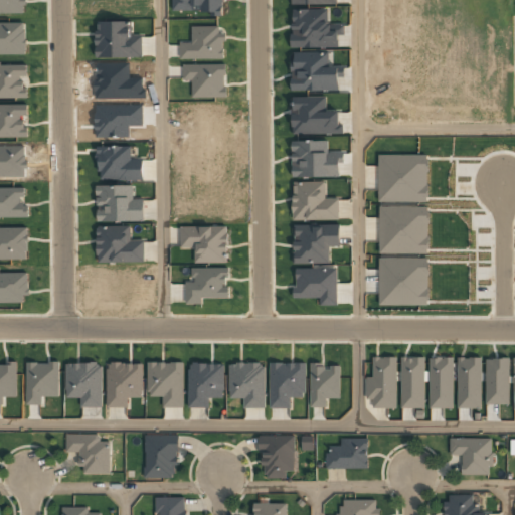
[(172,0),(173,9),(201,9),(201,12),(210,12),(210,16),(224,16),(224,0),(172,0)]
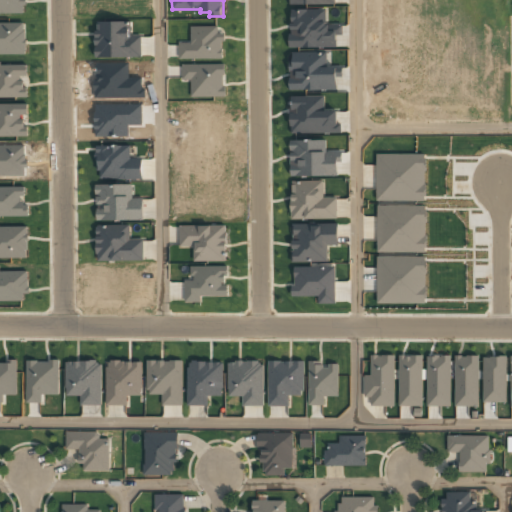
[(131,21),(95,21),(96,57),(142,57),(141,34),(131,35),(131,21)]
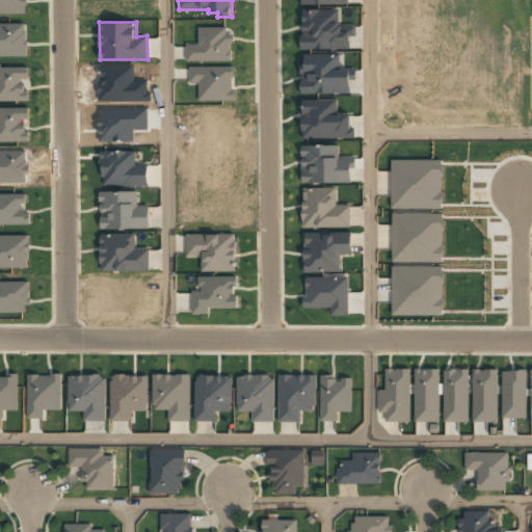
[(352,182),(352,158),(339,159),(339,144),(301,145),(302,183),(352,182)]
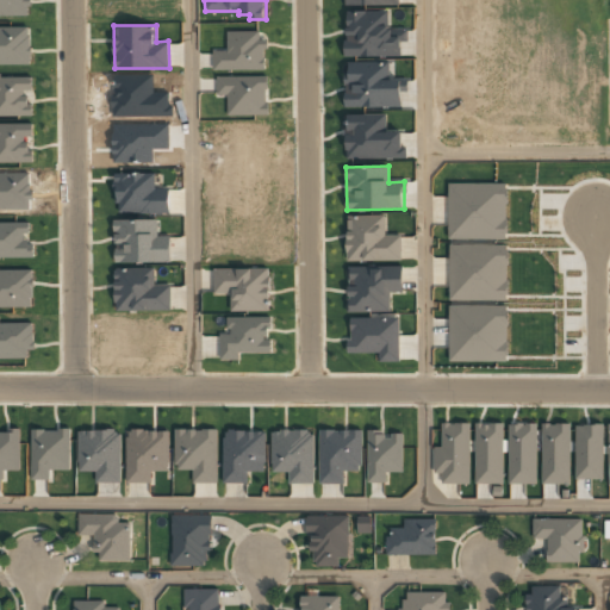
[(385,216),(347,216),(347,261),(402,260),(400,235),(386,235),(385,216)]
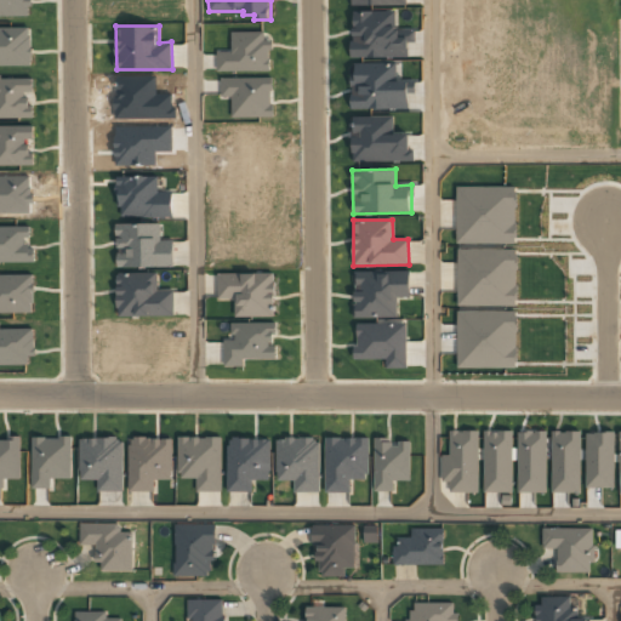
[(174,240),(161,240),(160,223),(117,223),(117,267),(174,267),(174,240)]
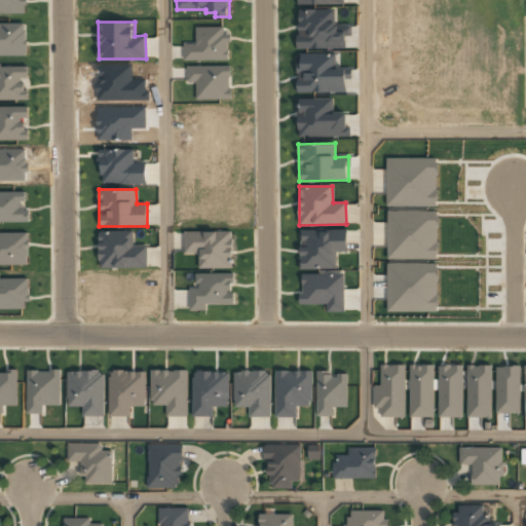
[(346,229),(300,230),(300,269),(336,268),(336,253),(347,252),(346,229)]
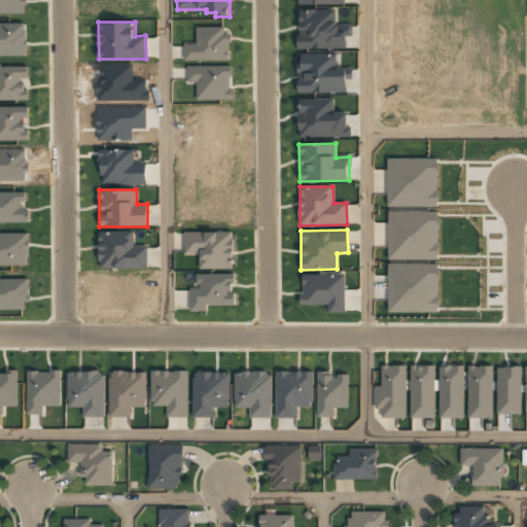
[(148,268),(147,245),(134,246),(133,231),(99,232),(100,269),(148,268)]
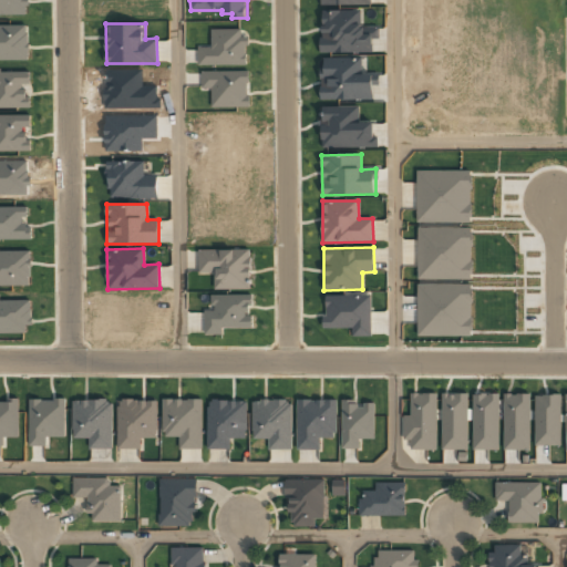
[(199,274),(214,272),(214,289),(251,289),(250,249),(198,249),(199,274)]
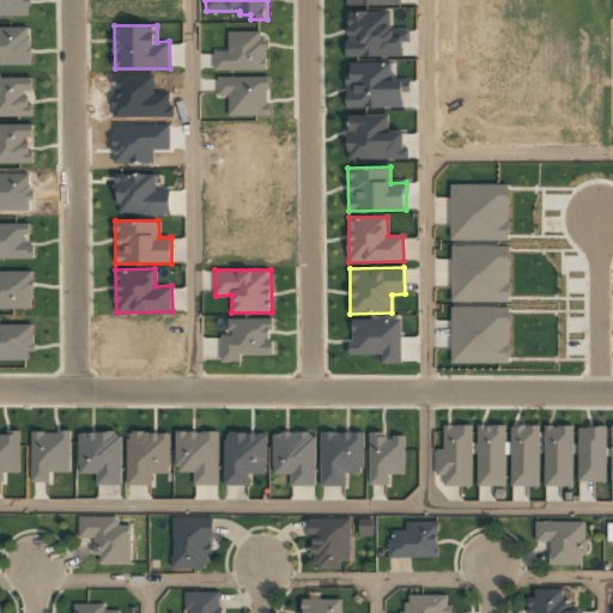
[(436,475),(444,475),(444,486),(472,486),(472,425),(444,425),(443,449),(437,449),(436,475)]
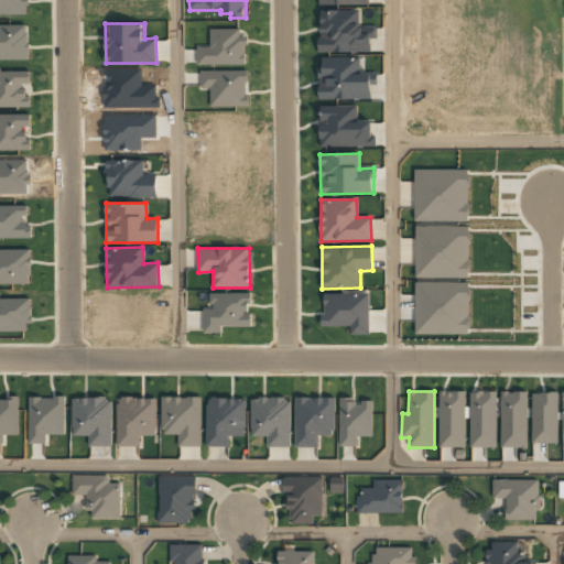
[(465,447),(466,391),(440,391),(438,447),(465,447)]
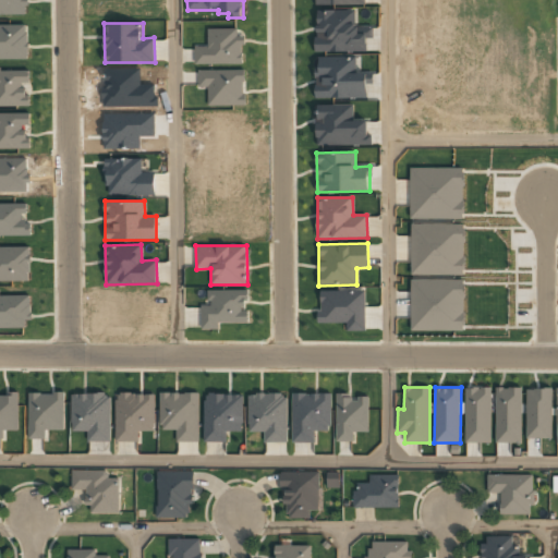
[(464,443),(490,443),(492,388),(465,387),(464,443)]
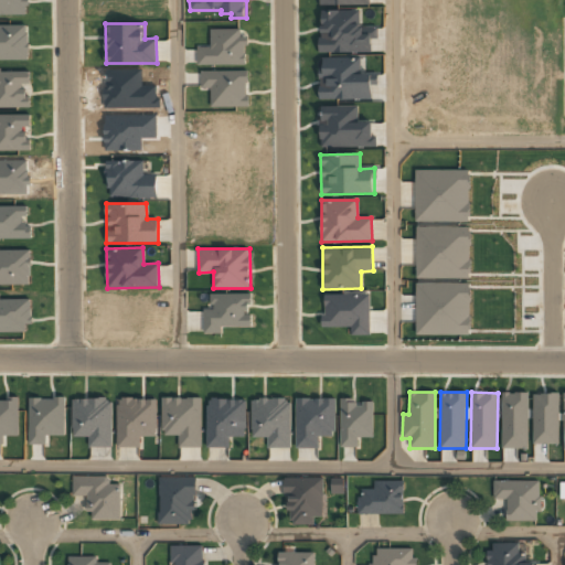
[(502,448),(529,448),(528,393),(502,393),(502,448)]
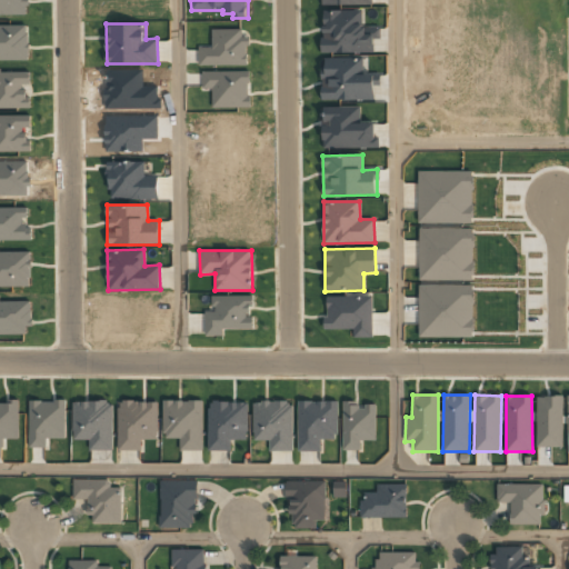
[(562,447),(562,396),(537,396),(537,447),(562,447)]
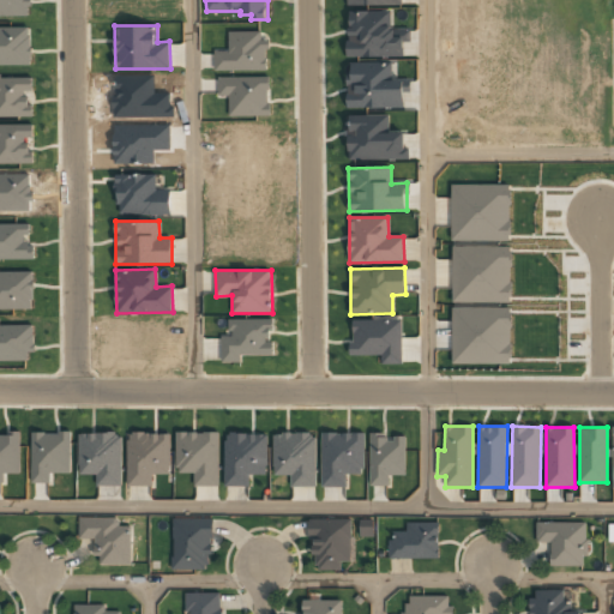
[(121,486),(121,432),(79,433),(79,474),(96,474),(97,486),(121,486)]
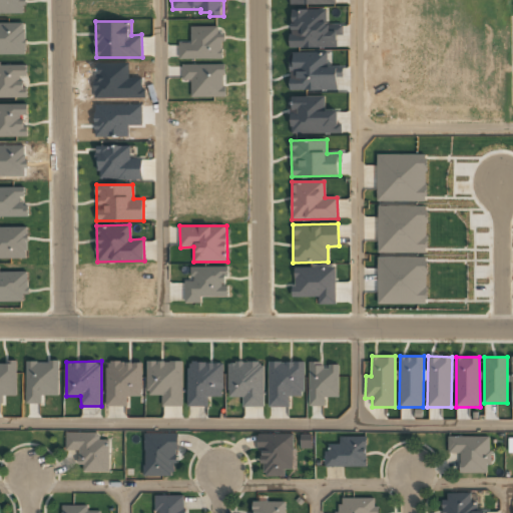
[(106,406),(127,406),(127,397),(142,396),(141,361),(106,362),(106,406)]
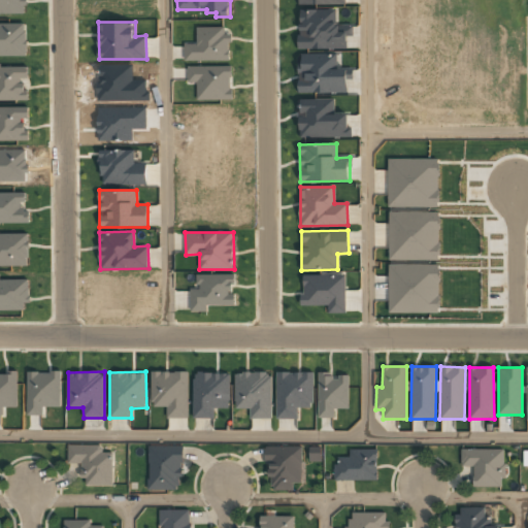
[(188,419),(189,372),(152,371),(152,406),(166,407),(166,418),(188,419)]
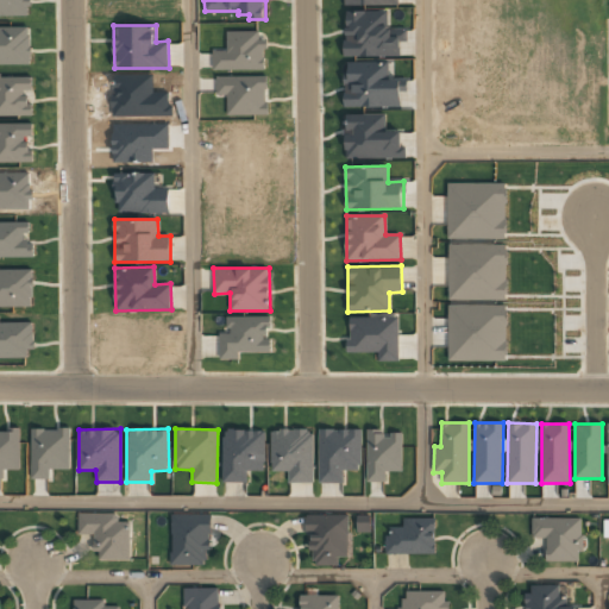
[(312,428),(270,429),(271,471),(288,471),(288,483),(313,483),(312,428)]
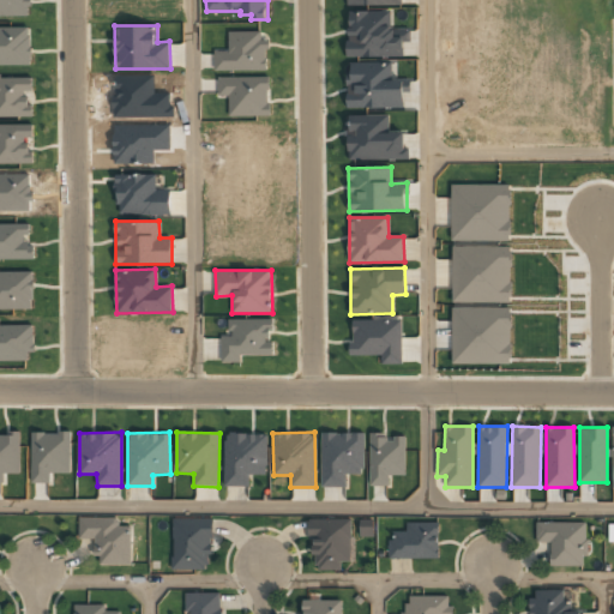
[(365,432),(321,433),(321,487),(347,487),(347,475),(365,475),(365,432)]
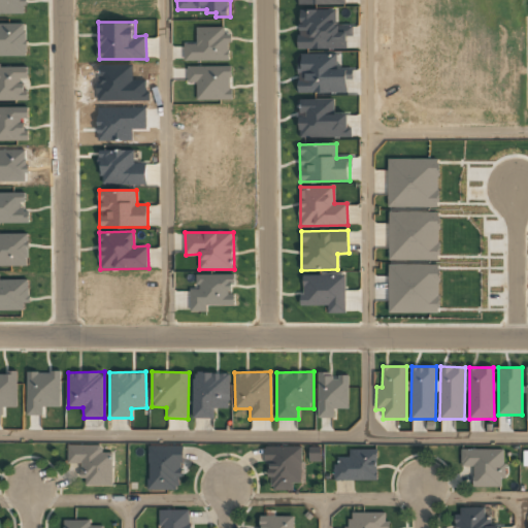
[(193,418),(215,419),(215,408),(229,408),(230,372),(194,372),(193,418)]
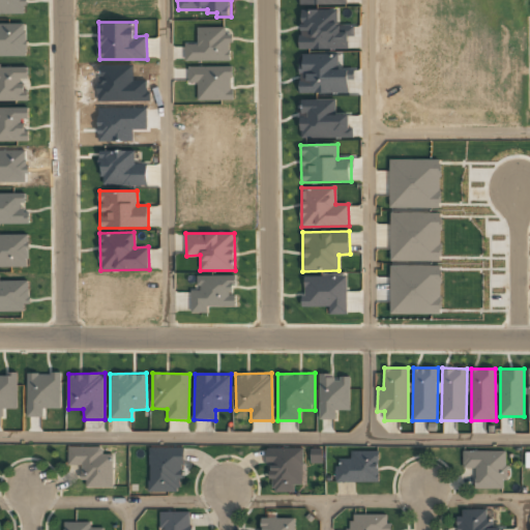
[(102,447),(68,447),(67,466),(82,466),(82,488),(113,488),(113,455),(102,455),(102,447)]
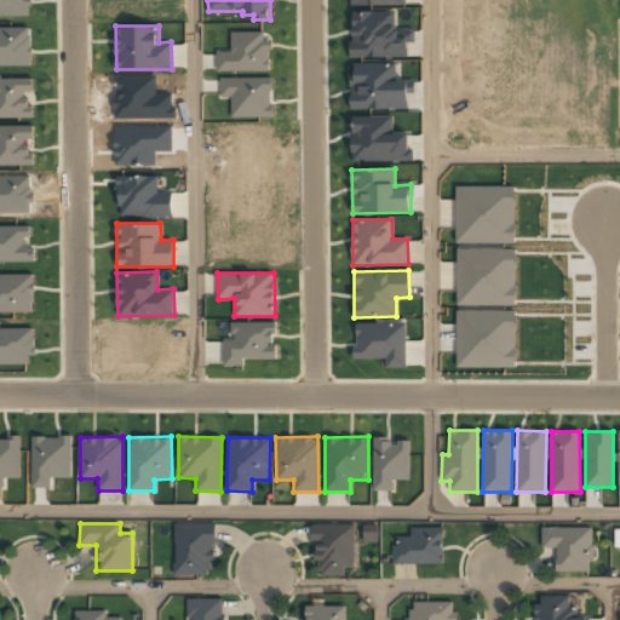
[(173,575),(214,575),(214,523),(173,523),(173,575)]
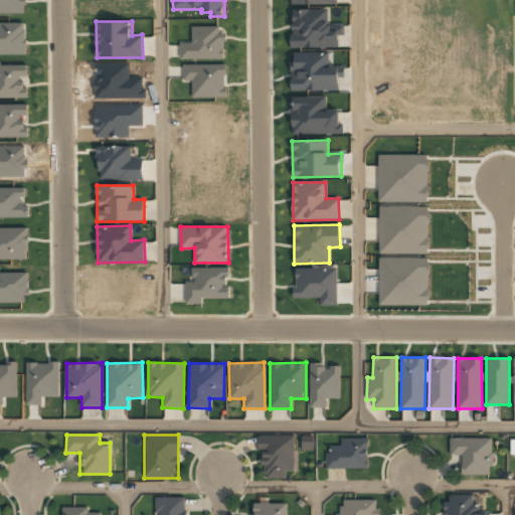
[(294,436),(260,436),(260,478),(285,478),(285,471),(294,471),(294,436)]
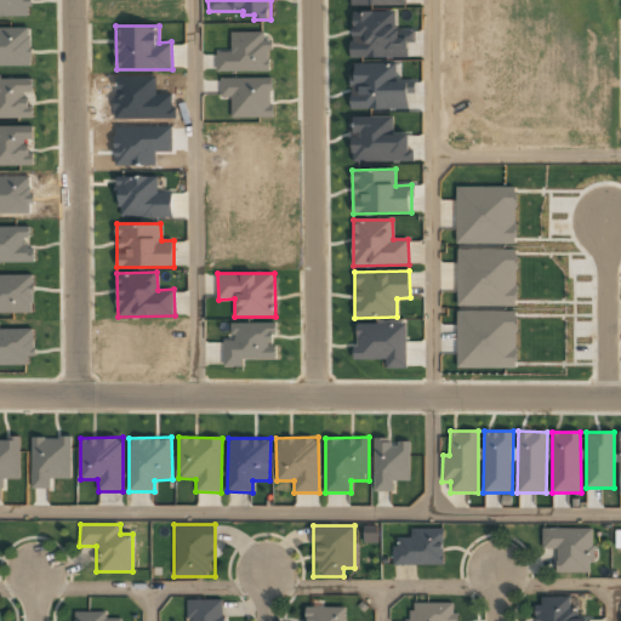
[(443,564),(443,528),(404,528),(404,540),(393,540),(393,564),(443,564)]
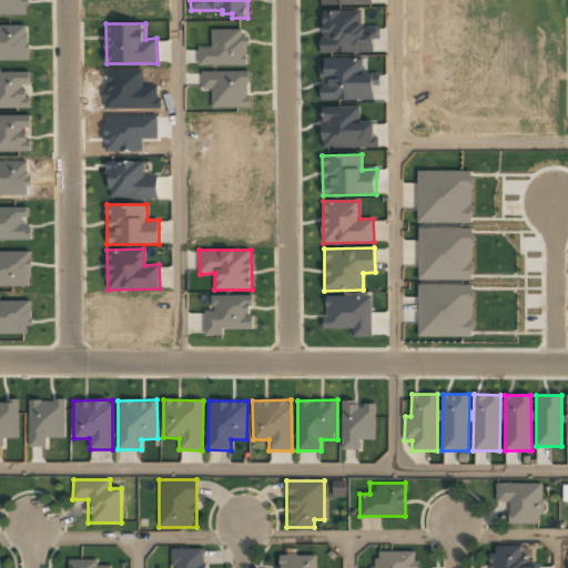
[(495,503),(508,503),(508,525),(541,525),(541,484),(495,484),(495,503)]
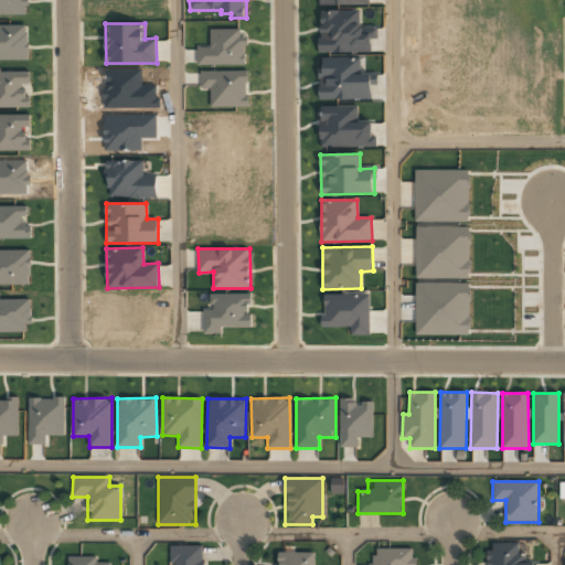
[(487,564),(535,564),(521,564),(521,543),(487,544),(487,564)]
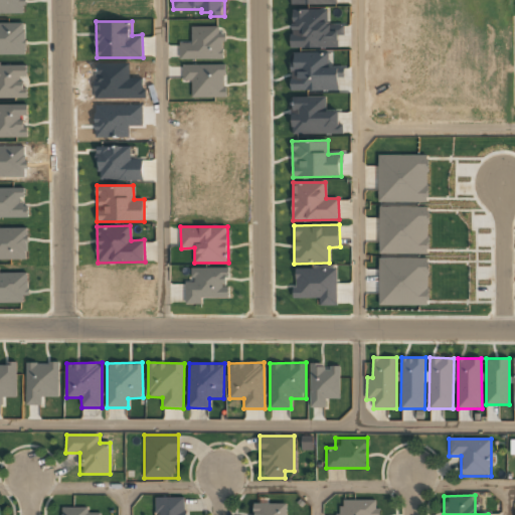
[(157,514),(185,514),(185,497),(157,497),(157,514)]
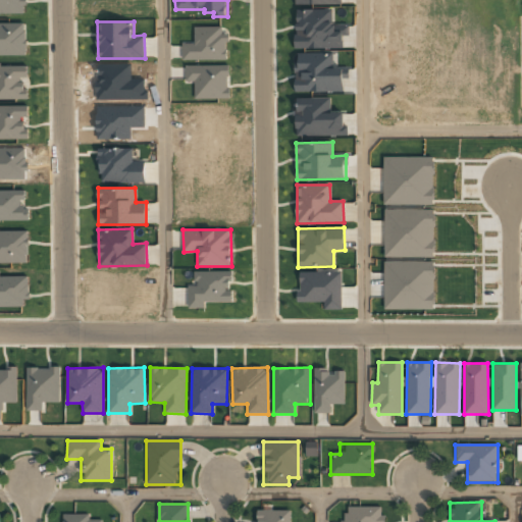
[(383,521),(383,506),(342,507),(342,521),(383,521)]
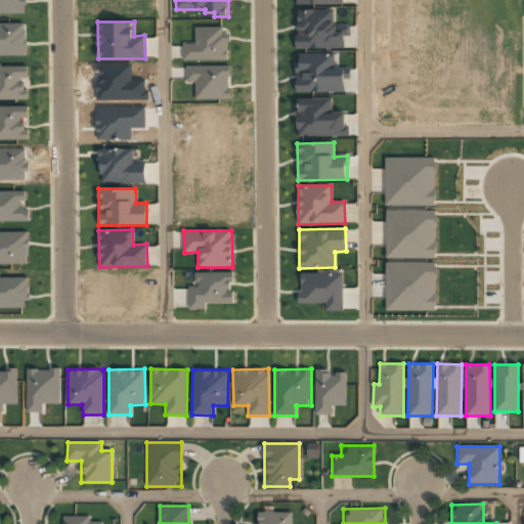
[(292,523),(292,513),(256,513),(256,523),(292,523)]
